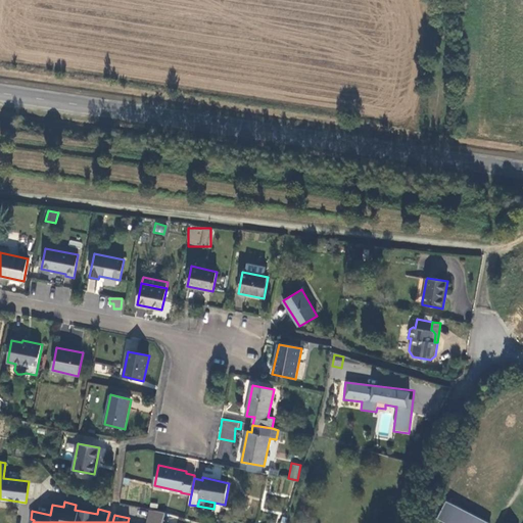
[(448,522),(488,522),(446,502),(438,518),(448,522)]
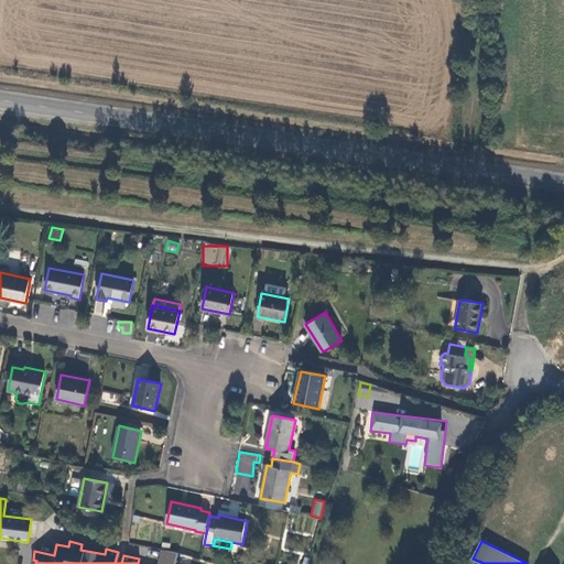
[(174,563),(179,553),(162,550),(159,563),(174,563)]
